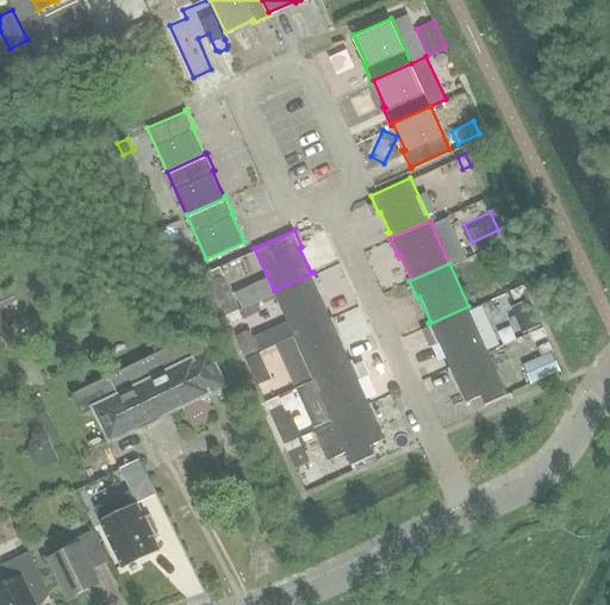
[(222,273),(218,264),(205,269),(223,311),(237,305),(223,273),(222,273)]
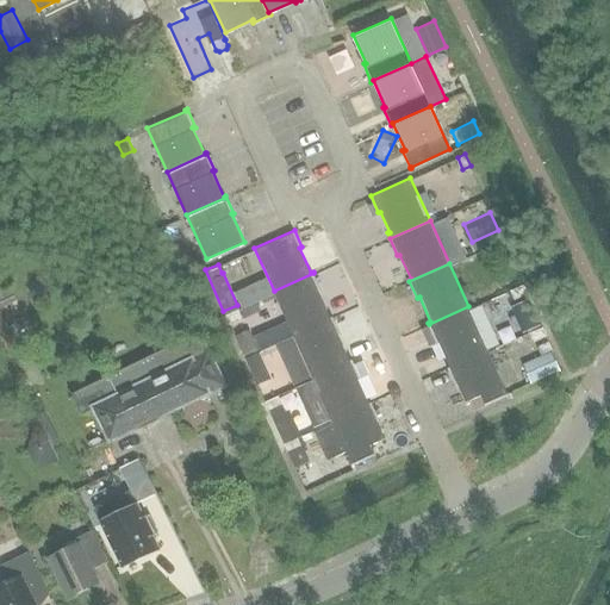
[(313,273),(274,291),(293,334),(334,316),(332,315),(330,316),(319,291),(322,289),(313,273)]
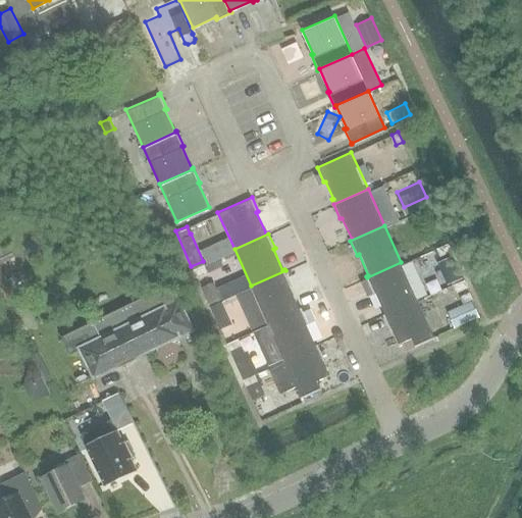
[(436,248),(439,255),(451,251),(448,244),(436,248)]
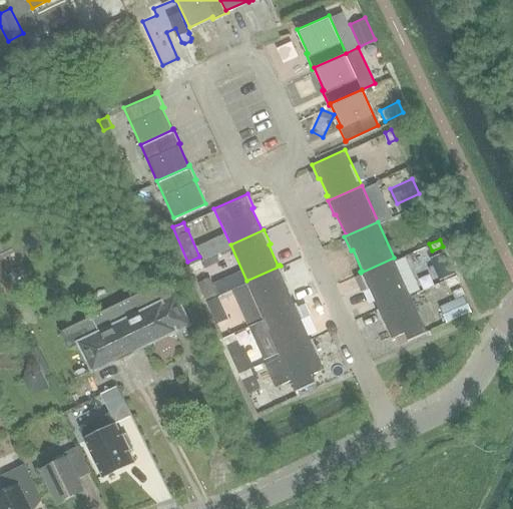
[(434,255),(439,267),(449,262),(445,250),(434,255)]
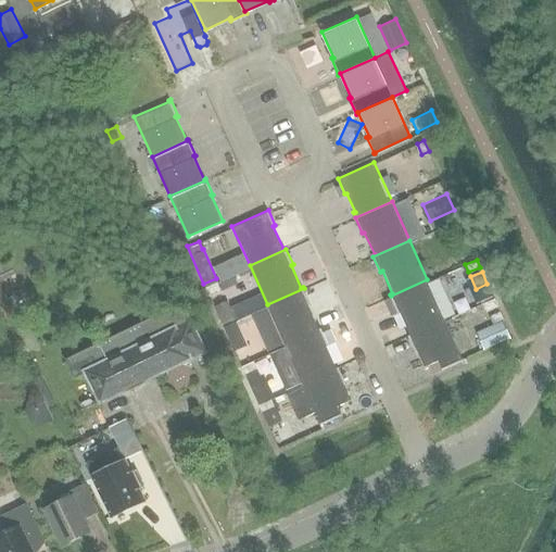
[(389,303),(388,308),(390,312),(393,313),(397,311),(400,310),(409,333),(407,334),(408,336),(445,318),(444,318),(456,313),(439,276),(428,281),(427,279),(391,296),(393,301),(389,303)]
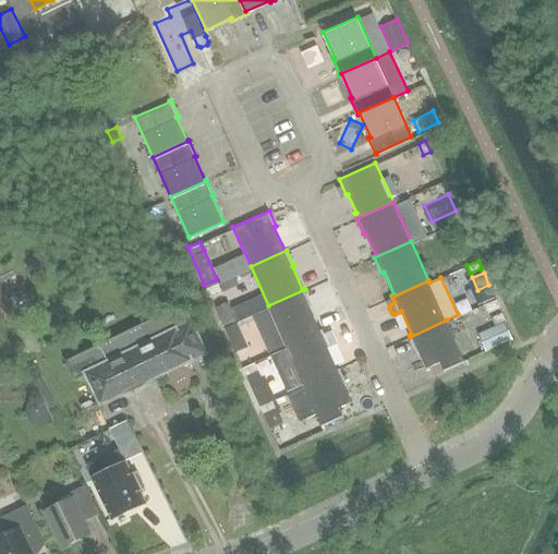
[(205,288),(209,294),(220,289),(217,282),(205,288)]
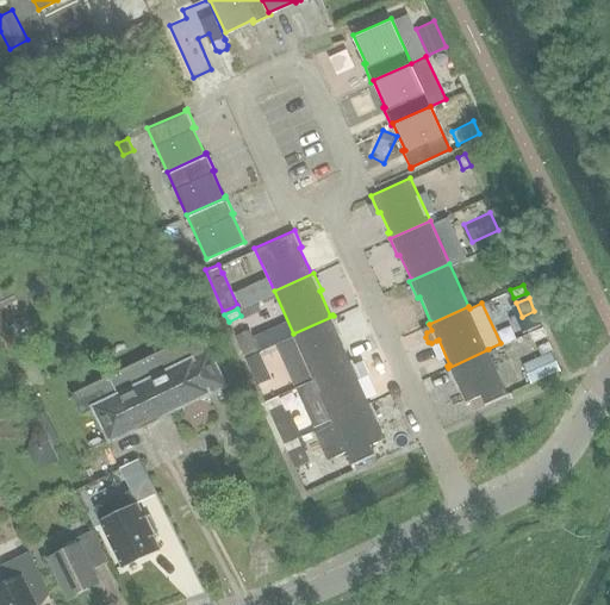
[(293,334),(274,342),(294,385),(312,376),(353,359),(352,357),(349,359),(338,334),(341,332),(334,316),(293,334)]
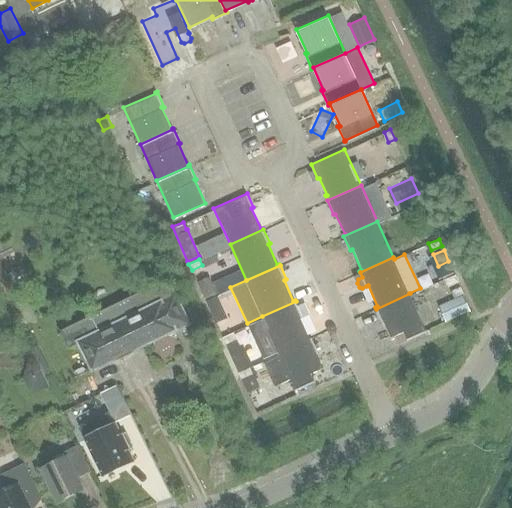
[(204,298),(216,293),(209,275),(197,280),(204,298)]
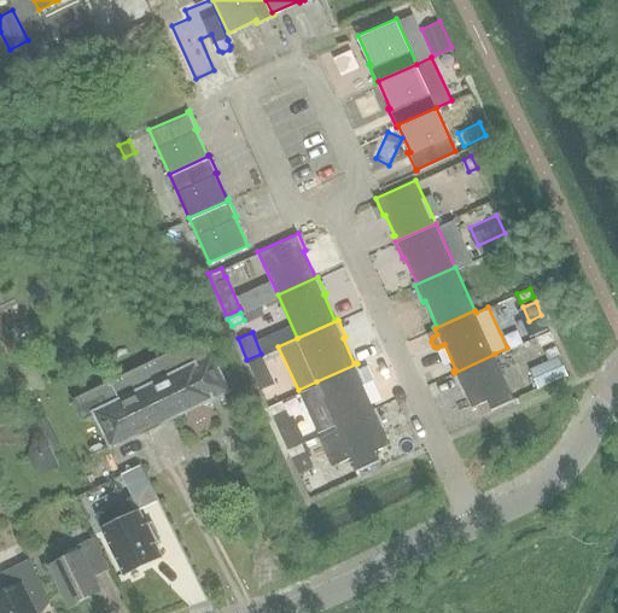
[(537,338),(541,345),(553,340),(549,332),(537,338)]
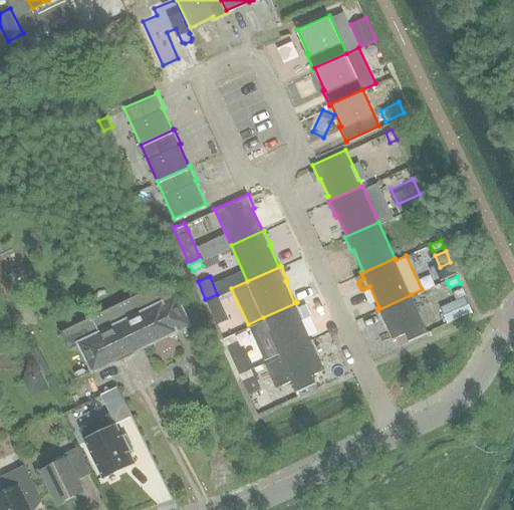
[(92,368),(190,322),(189,319),(188,319),(176,295),(177,294),(168,277),(60,329),(68,347),(79,341),(92,368)]
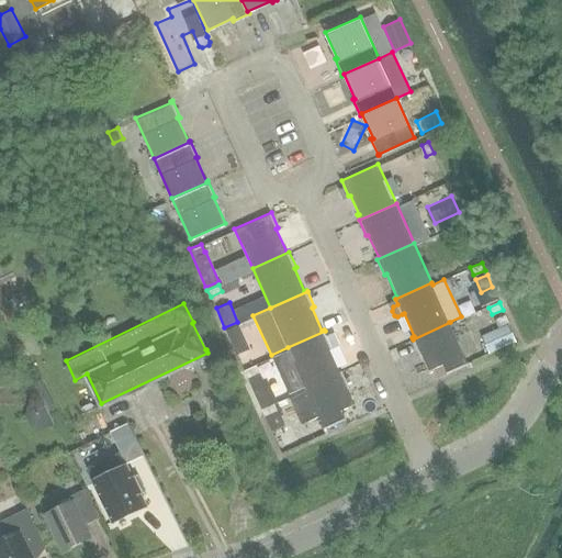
[(450,322),(413,339),(419,354),(422,353),(429,369),(442,363),(447,371),(468,363),(450,322)]
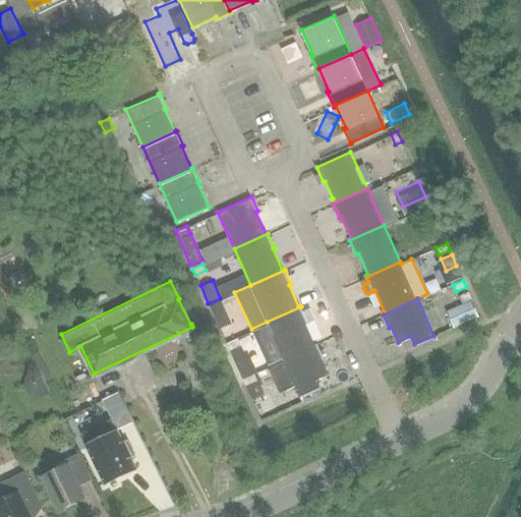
[(209,304),(218,327),(230,322),(221,299),(209,304)]
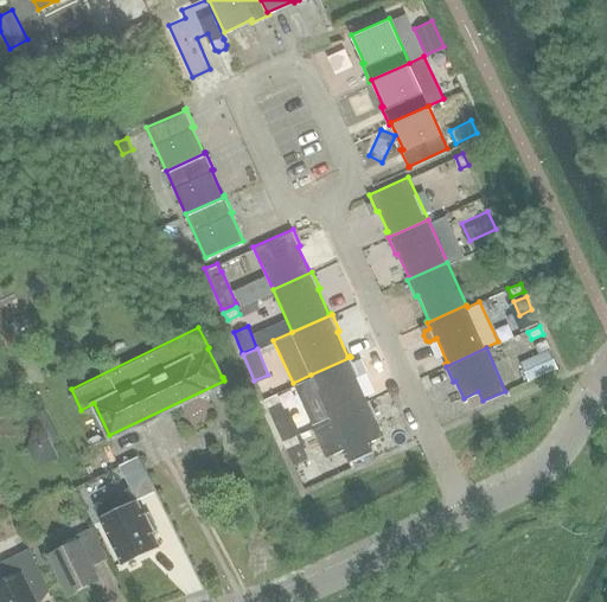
[(311,375),(293,383),(310,422),(328,414),(330,418),(370,399),(369,398),(366,399),(356,375),(358,373),(366,370),(359,356),(352,359),(351,357),(311,375)]
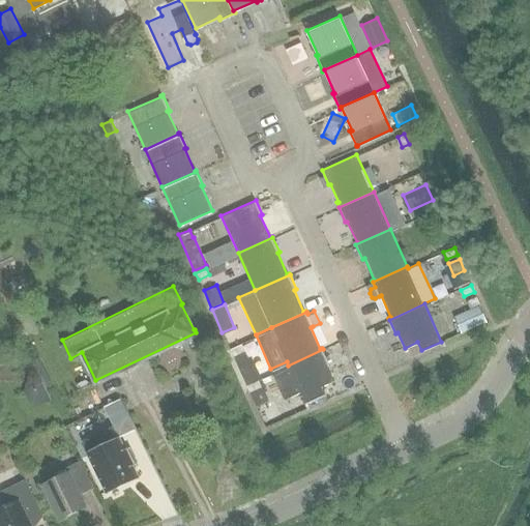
[(244,349),(241,343),(231,347),(234,354),(244,349)]
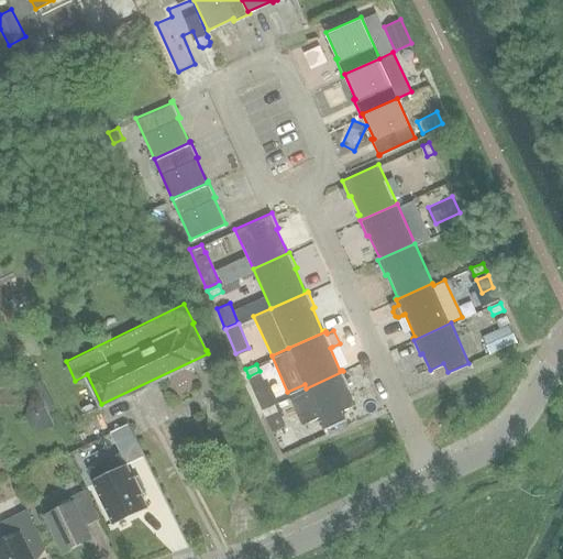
[(307,390),(290,397),(297,412),(305,408),(310,419),(319,416),(324,428),(345,418),(341,409),(355,403),(348,387),(350,386),(343,371),(306,388),(307,390)]
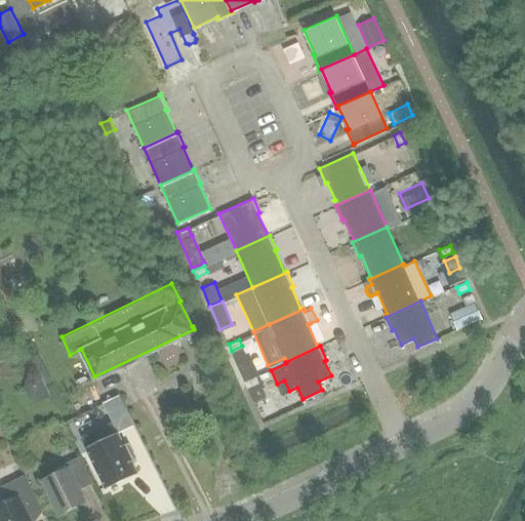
[(247,352),(234,357),(244,381),(257,374),(247,352)]
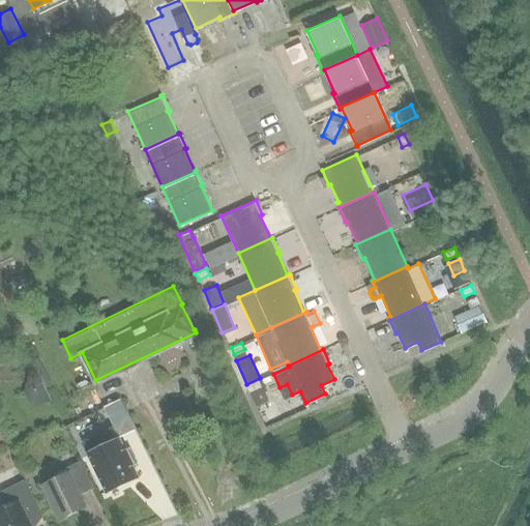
[(104,406),(113,424),(128,416),(119,398),(104,406)]
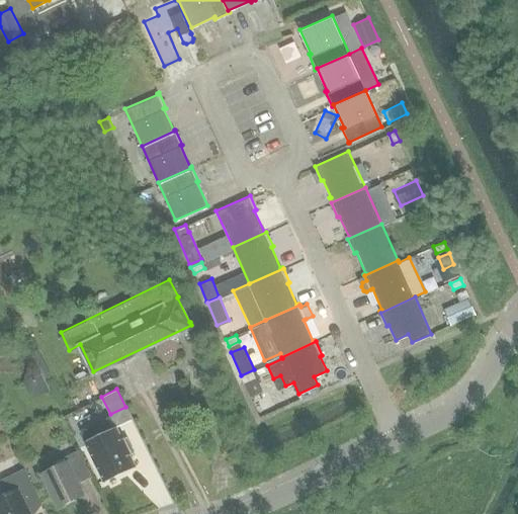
[(85,442),(103,479),(135,463),(117,427),(116,427),(110,414),(95,422),(101,434),(85,442)]
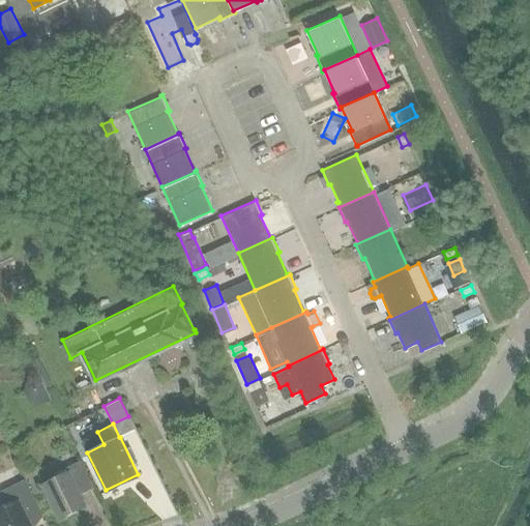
[(65,466),(67,470),(42,483),(60,517),(84,504),(79,493),(93,486),(80,459),(65,466)]
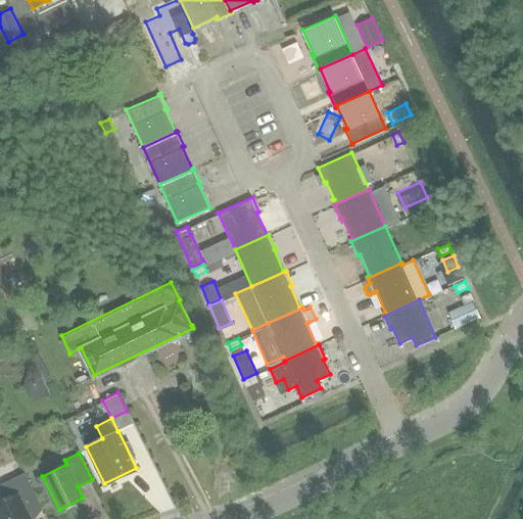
[(30,518),(28,515),(42,508),(25,471),(0,482),(7,497),(0,500),(0,518),(30,518)]
